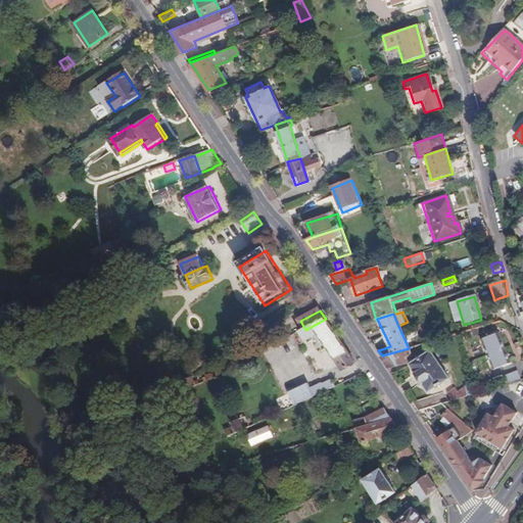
[(305,330),(299,333),(308,345),(322,337),(344,371),(355,365),(326,319),(305,330)]
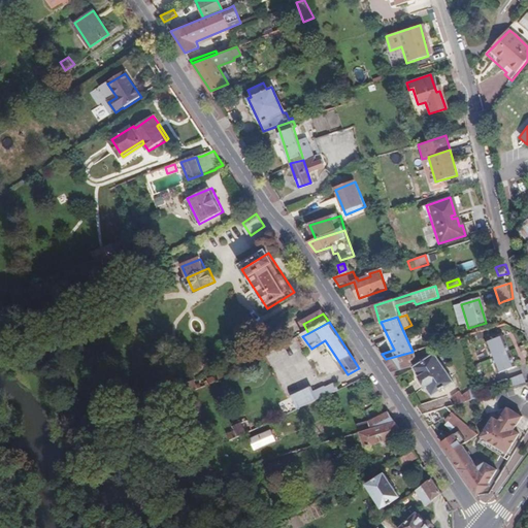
[(505,335),(488,342),(500,373),(517,366),(505,335)]
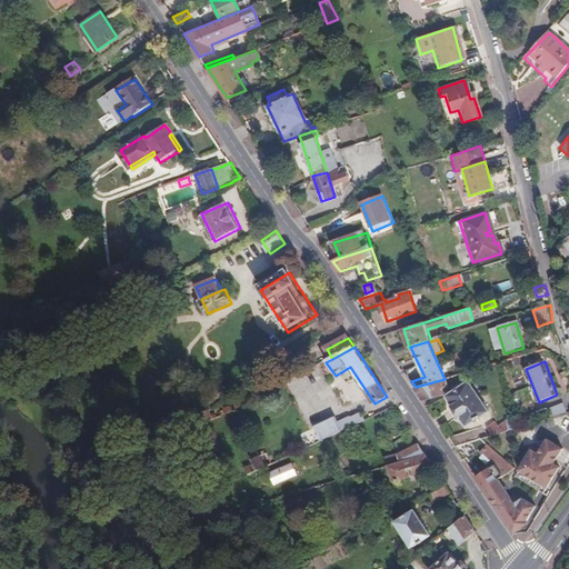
[(455,376),(447,379),(449,386),(457,383),(455,376)]
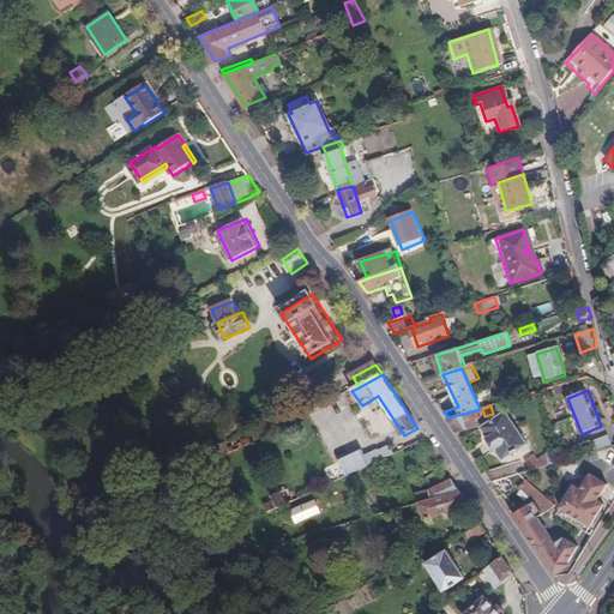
[(480,409),(449,417),(456,432),(477,423),(475,420),(482,417),(480,409)]
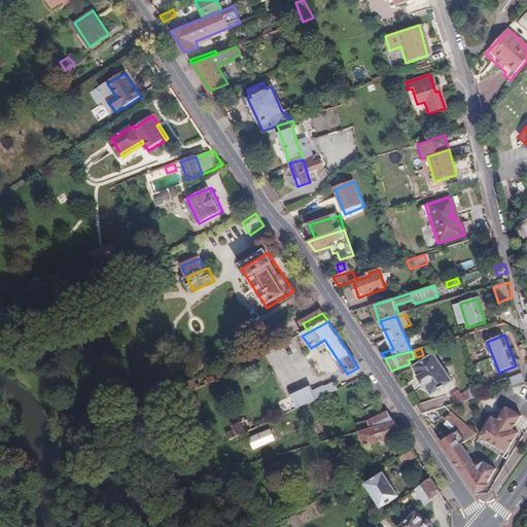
[(433,353),(413,366),(432,394),(452,381),(433,353)]
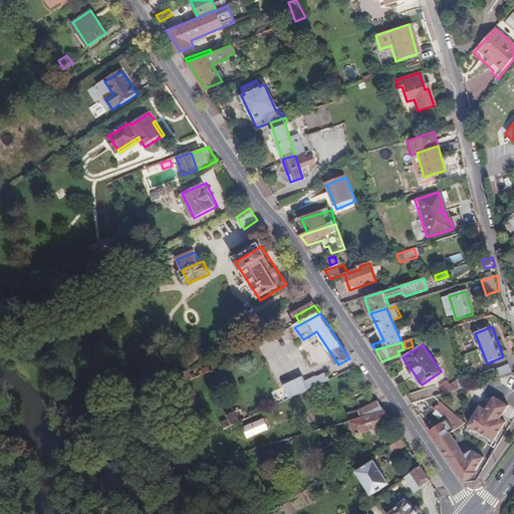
[(510,363),(497,368),(499,376),(513,372),(510,363)]
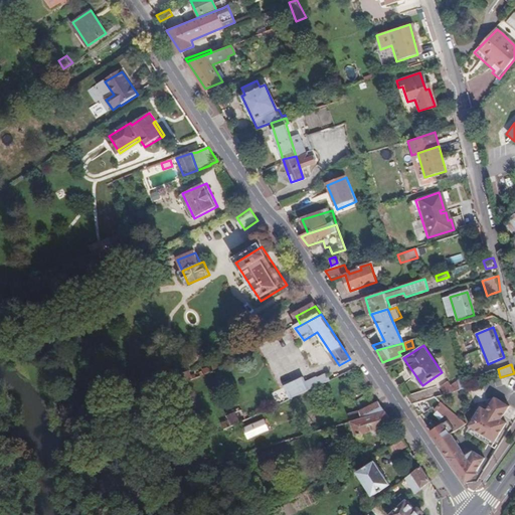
[(175,378),(178,386),(189,381),(187,373),(175,378)]
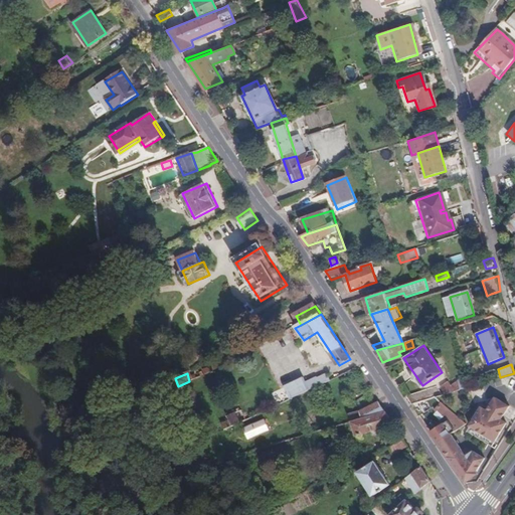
[(286,389),(292,401),(331,382),(328,376),(319,381),(318,380),(307,385),(305,380),(286,389)]
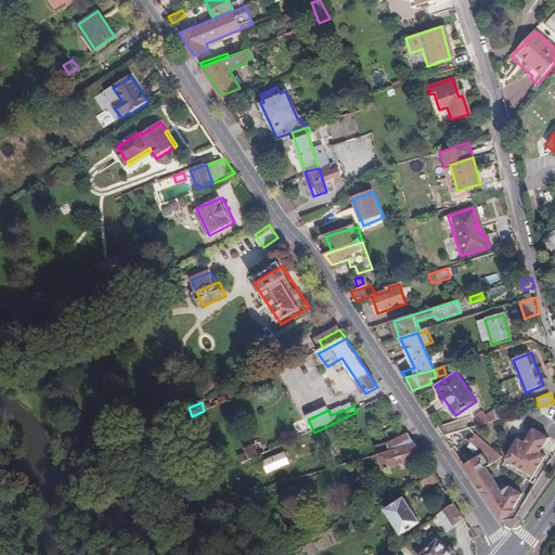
[(508,416),(505,408),(495,410),(487,415),(483,411),(474,417),(479,425),(508,416)]
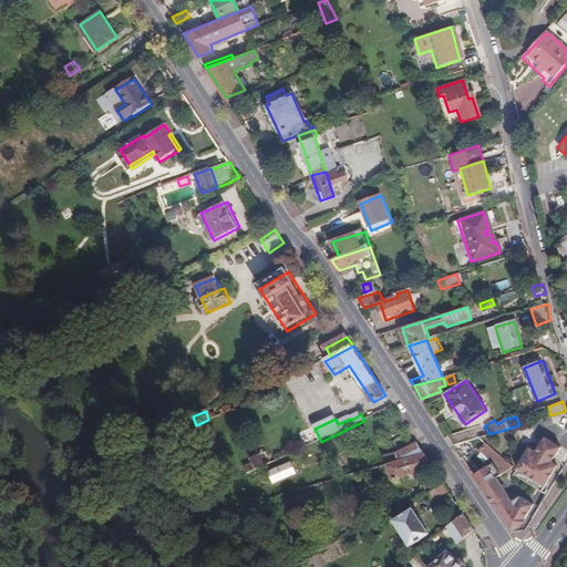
[(483,426),(449,436),(453,445),(481,436),(488,434),(483,426)]
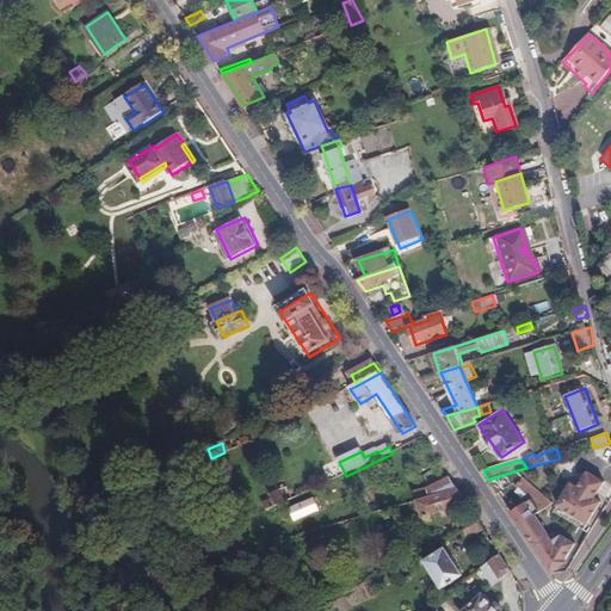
[(600,498),(609,481),(587,470),(580,485),(572,481),(559,507),(592,524),(605,500),(600,498)]
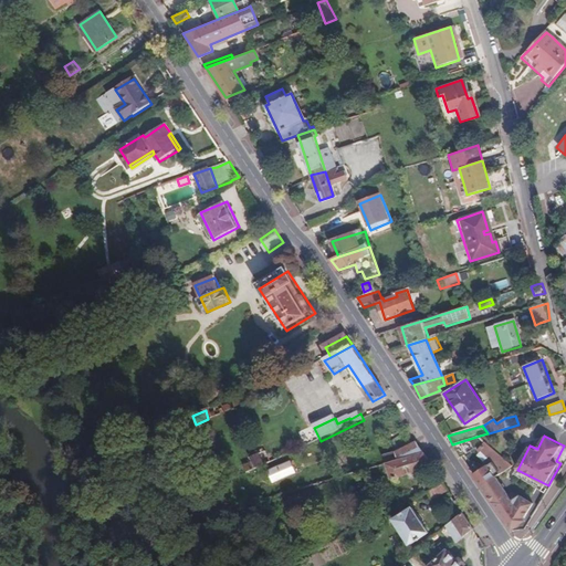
[(470,442),(458,451),(462,458),(474,449),(470,442)]
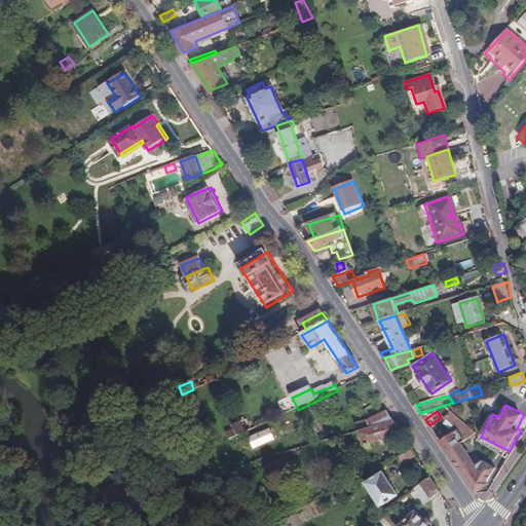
[(482,460),(475,464),(460,443),(476,433),(452,411),(446,418),(454,425),(450,428),(453,433),(441,441),(475,492),(488,484),(486,481),(494,467),(482,460)]
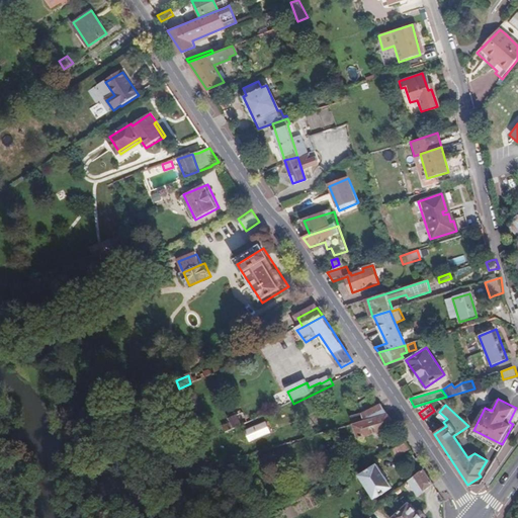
[(361,416),(366,423),(389,417),(382,407),(361,416)]
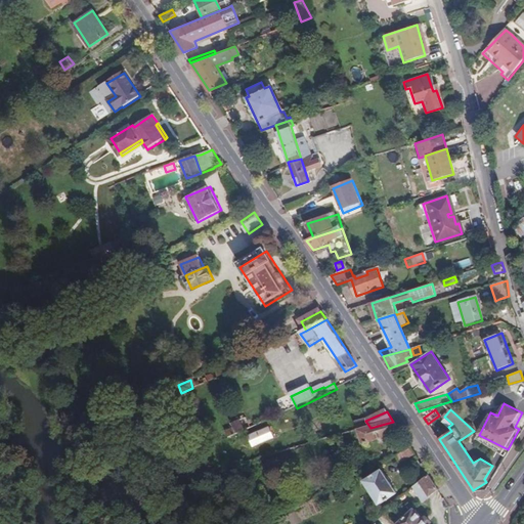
[(353,425),(357,432),(370,428),(365,421),(353,425)]
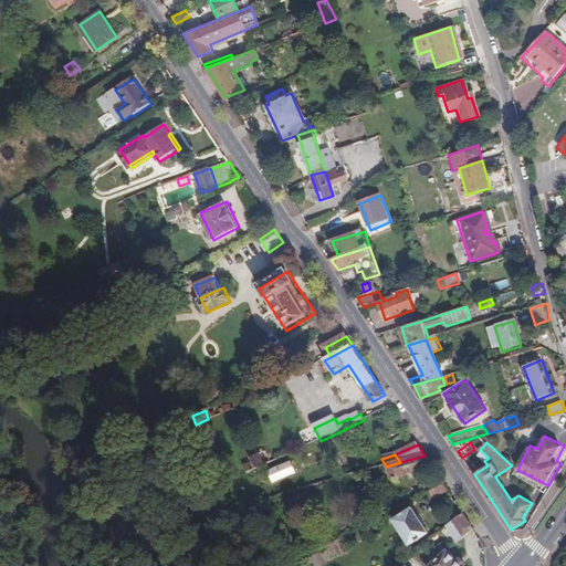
[(244,470),(248,478),(271,465),(268,459),(261,462),(259,456),(250,460),(252,465),(244,470)]
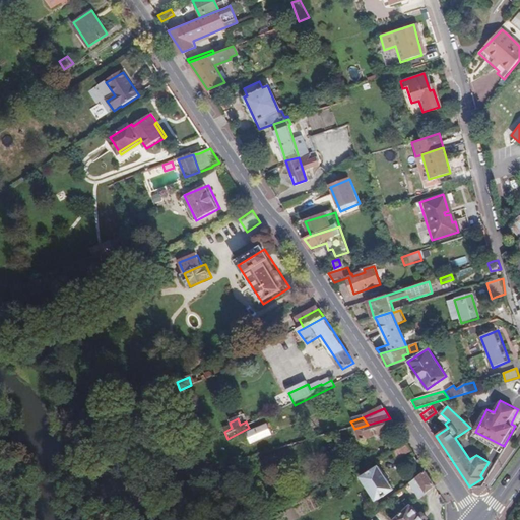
[(368,425),(354,429),(363,440),(399,430),(390,418),(368,425)]
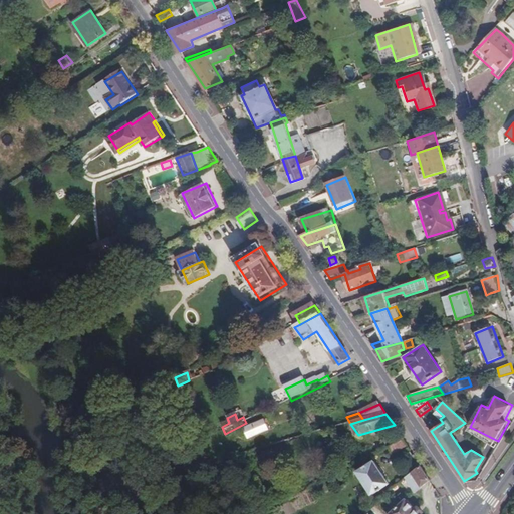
[(269,434),(265,423),(244,432),(249,443),(269,434)]
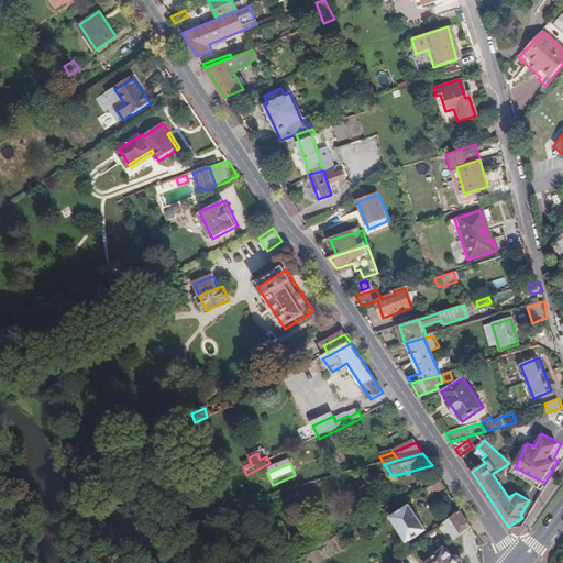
[(427,486),(430,492),(440,487),(437,481),(427,486)]
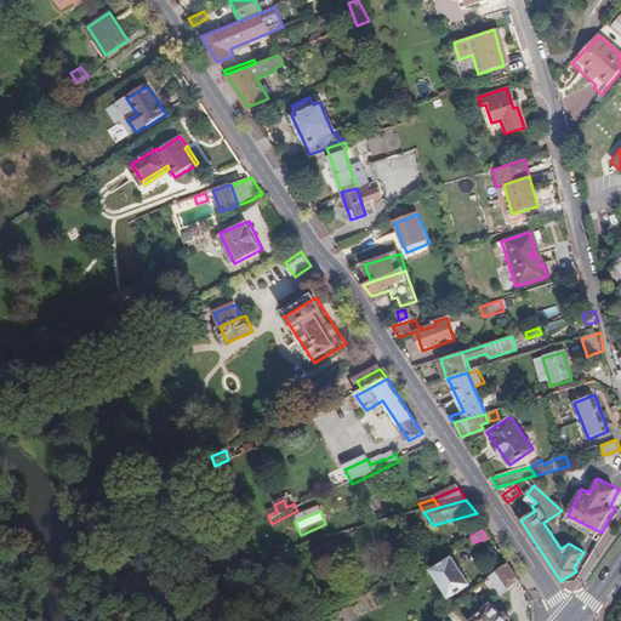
[(474,542),(472,545),(476,550),(494,541),(490,535),(485,537),(474,542)]
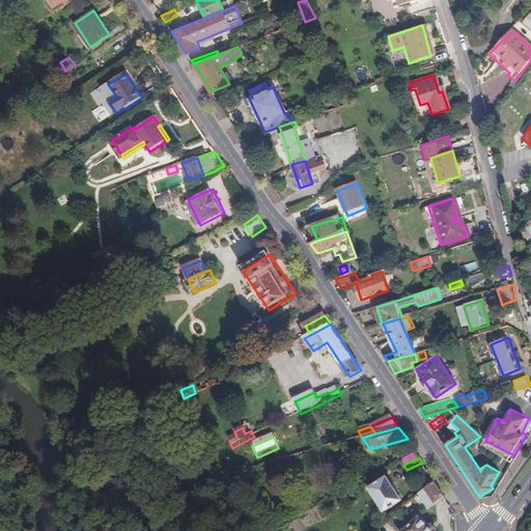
[(386,477),(368,488),(385,513),(402,502),(386,477)]
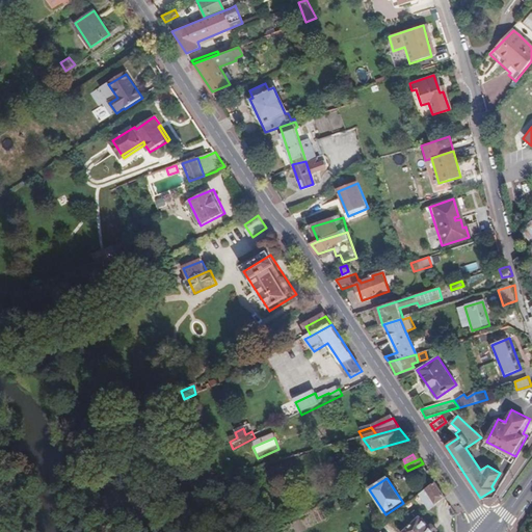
[(447,499),(436,484),(421,497),(430,511),(447,499)]
